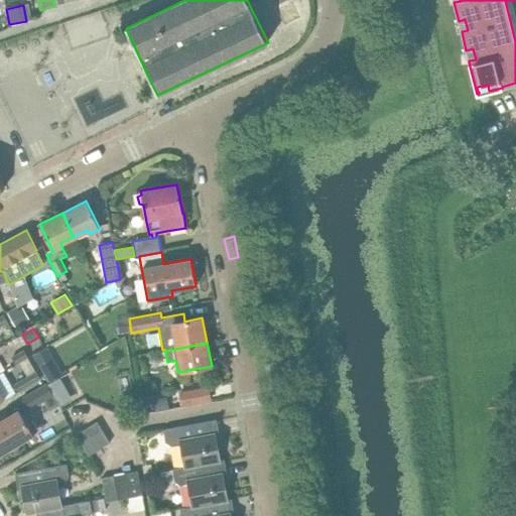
[(29,386),(40,380),(35,371),(24,378),(29,386)]
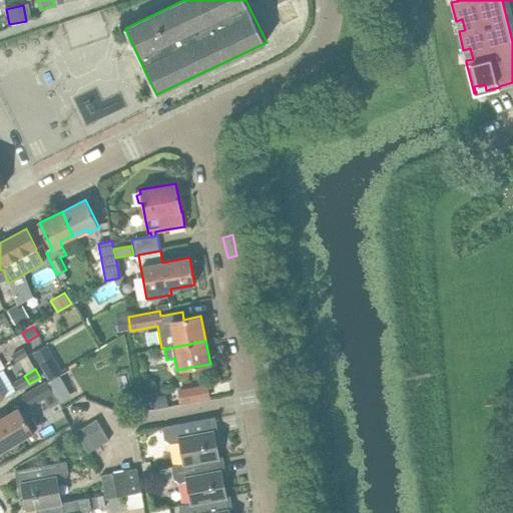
[(59,375),(47,382),(59,403),(60,404),(72,397),(59,375)]
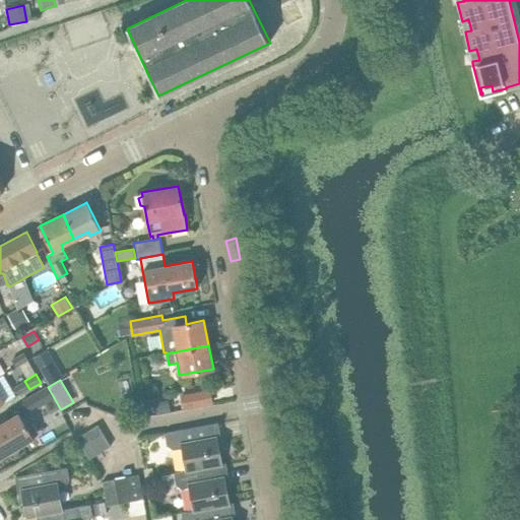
[(18,396),(29,389),(24,381),(13,387),(18,396)]
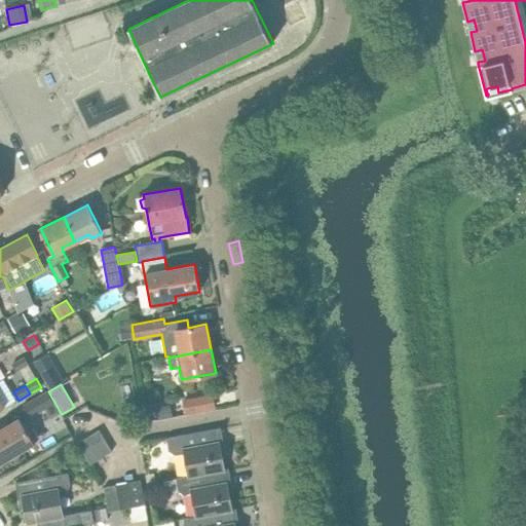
[(61,413),(48,391),(48,390),(22,406),(30,419),(45,410),(50,419),(61,413)]
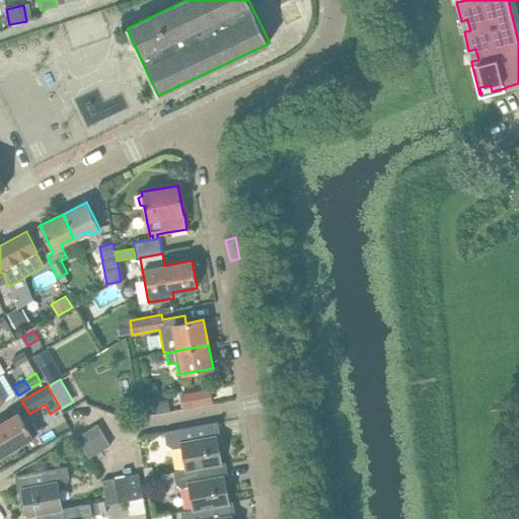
[(181,408),(210,402),(208,390),(179,396),(181,408)]
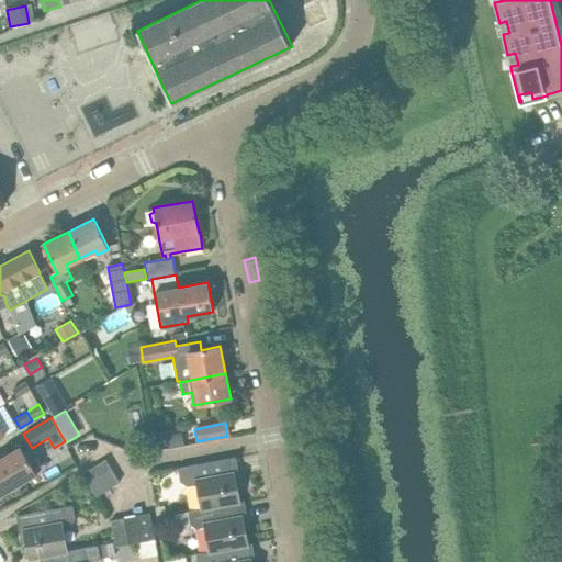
[(0,495),(17,485),(37,473),(22,446),(0,459),(0,495)]
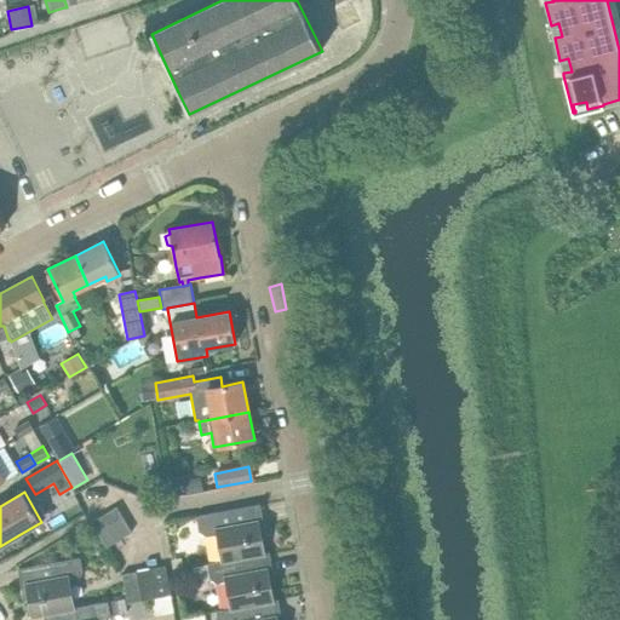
[(263,524),(260,504),(236,509),(195,516),(199,532),(205,535),(217,533),(222,560),(211,562),(211,563),(264,554),(259,527),(262,527),(263,524)]
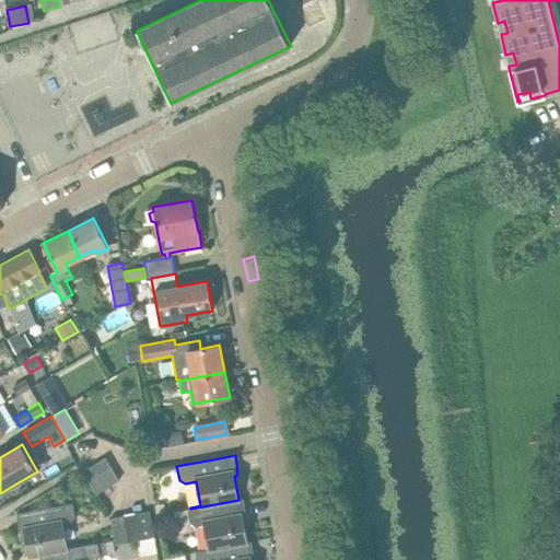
[(89,482),(112,469),(105,457),(82,471),(89,482)]
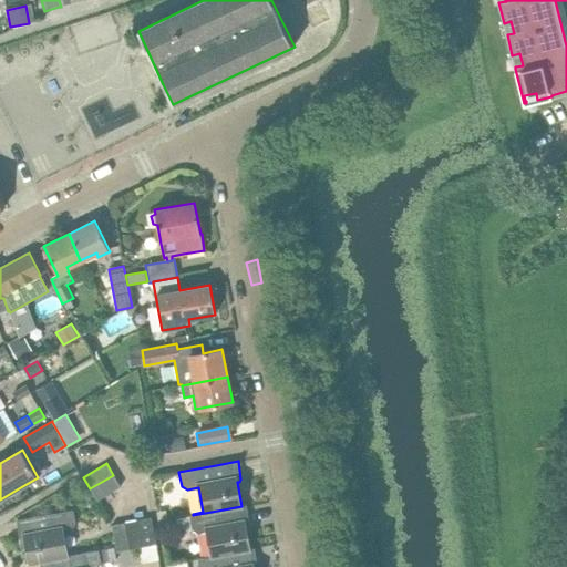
[(96,501),(99,500),(120,486),(113,475),(90,488),(96,501)]
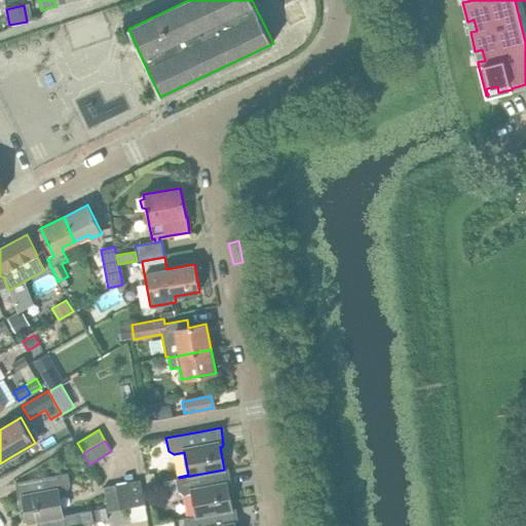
[(231,485),(228,468),(224,470),(179,478),(179,477),(176,478),(178,491),(183,494),(192,492),(196,516),(231,510),(227,487),(229,487),(231,485)]
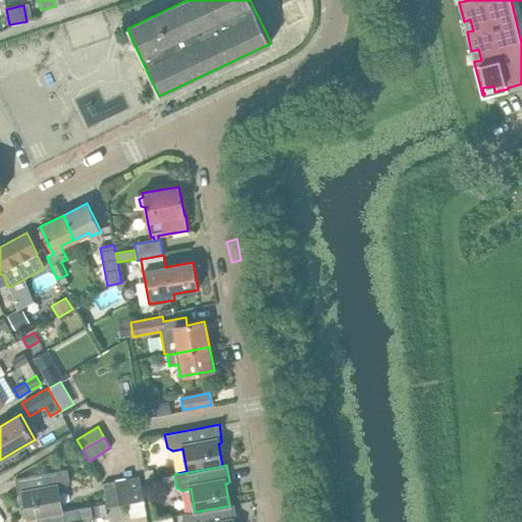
[(61,513),(61,512),(57,489),(65,487),(69,482),(66,468),(36,475),(15,479),(18,496),(20,497),(23,497),(28,520),(37,518),(37,517),(61,513)]
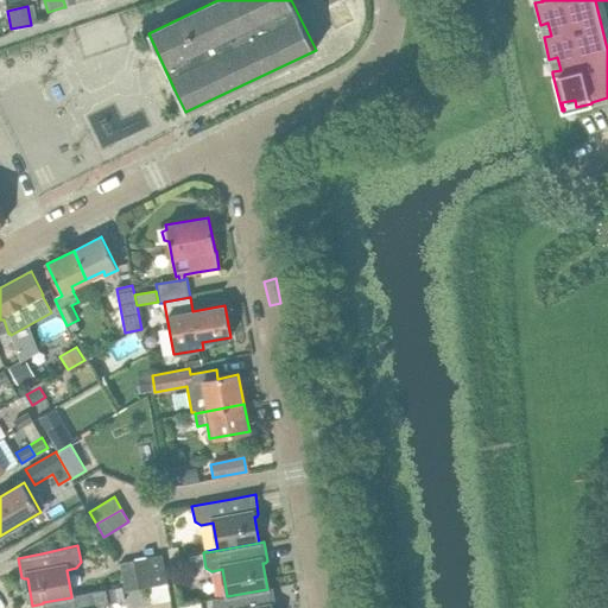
[(152,587),(166,583),(162,555),(147,558),(152,587)]
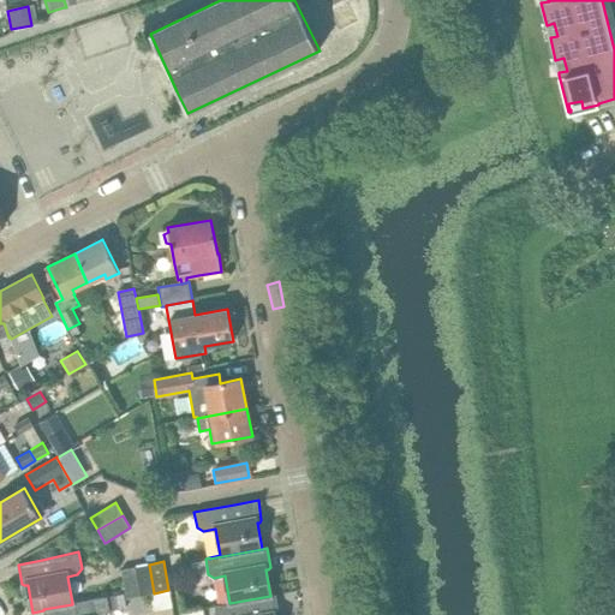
[(141,596),(154,593),(149,565),(135,567),(141,596)]
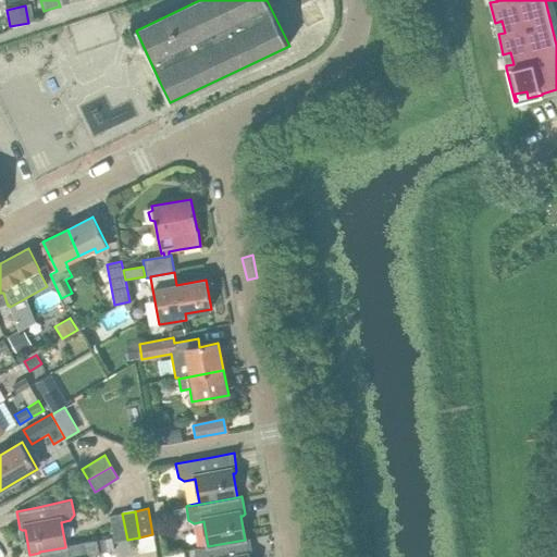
[(114,542),(127,540),(122,514),(109,516),(114,542)]
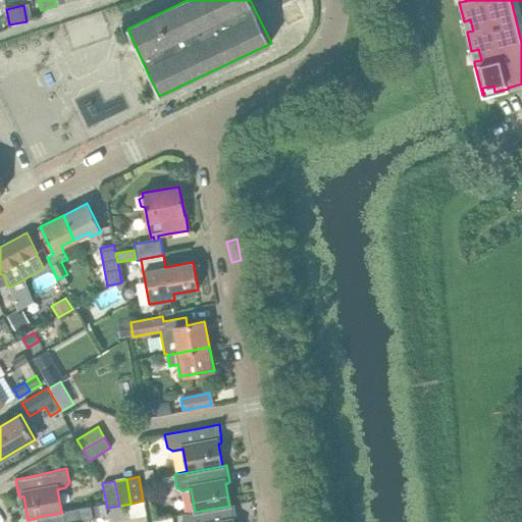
[(105,504),(90,507),(92,519),(107,517),(105,504)]
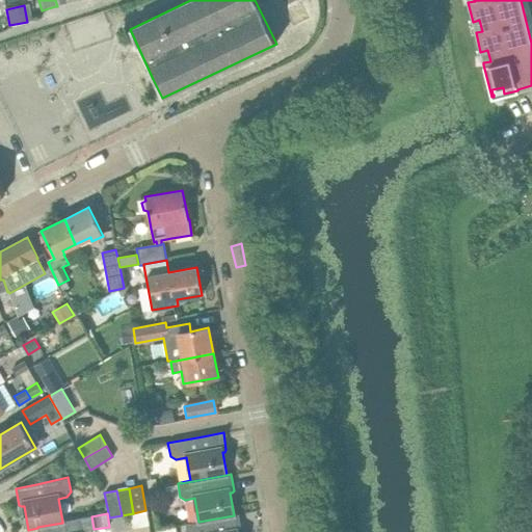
[(240,531),(241,531),(239,514),(234,515),(198,522),(185,524),(186,531),(240,531)]
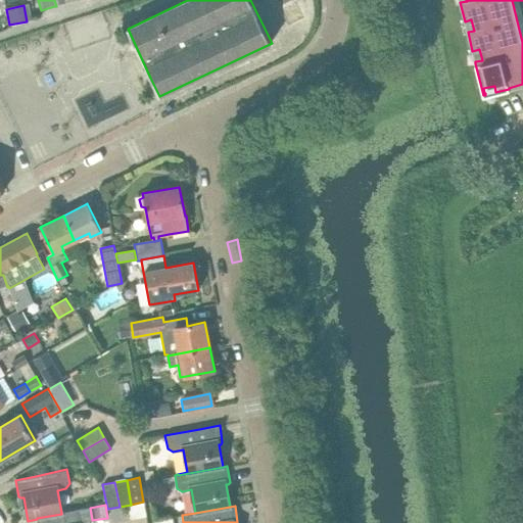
[(90,522),(92,520),(90,508),(61,513),(61,514),(37,518),(37,519),(38,522),(90,522)]
